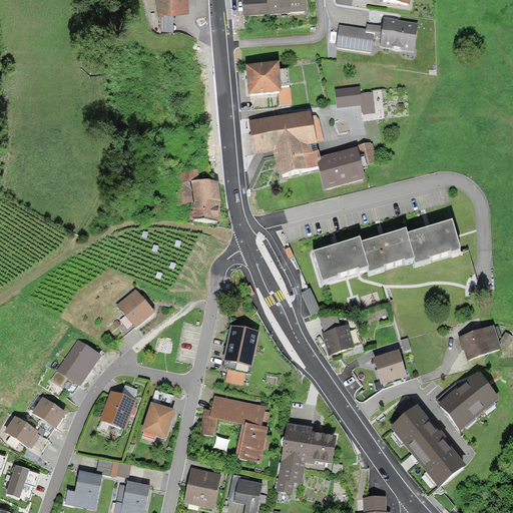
[(189,0),(157,0),(157,16),(163,16),(163,14),(189,13),(189,0)]
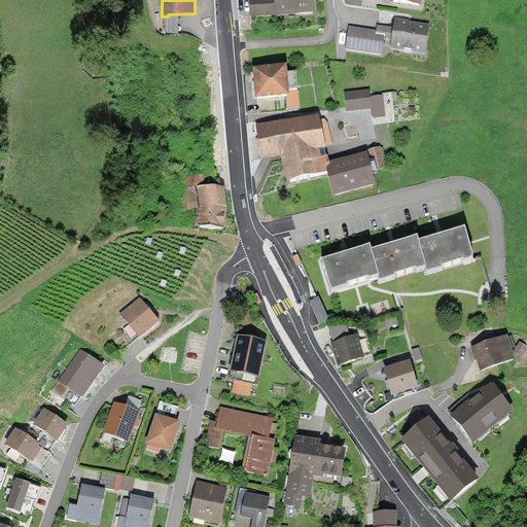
[(313,0),(250,0),(251,16),(314,13),(313,0)]
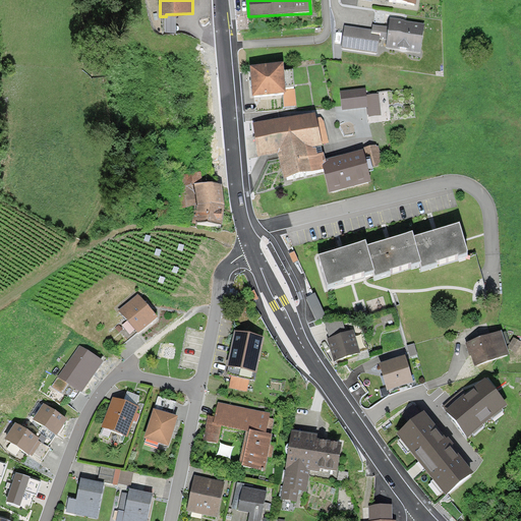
[(372,31),(345,26),(342,47),(378,53),(380,39),(388,40),(387,47),(419,52),(423,24),(391,19),(390,27),(373,24),(372,31)]
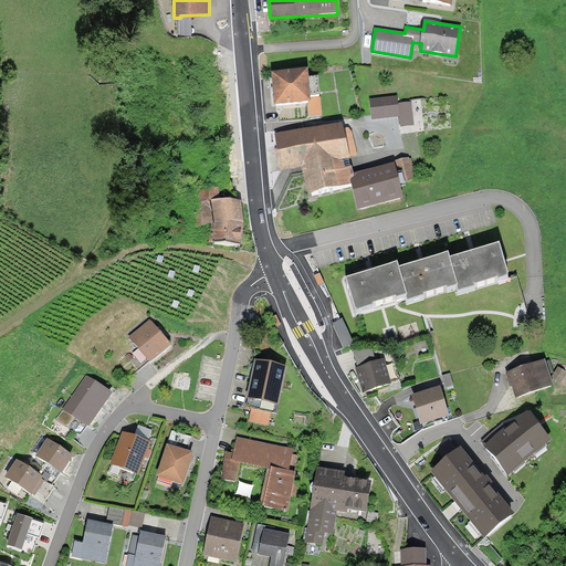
[(308,69),(271,72),(274,106),(306,103),(308,115),(321,114),(317,76),(310,77),(308,69)]
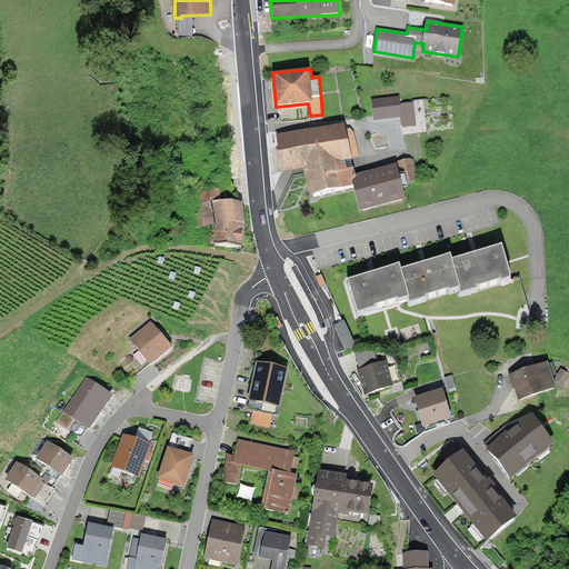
[(399,97),(372,100),(375,120),(401,118),(400,103),(399,97)]
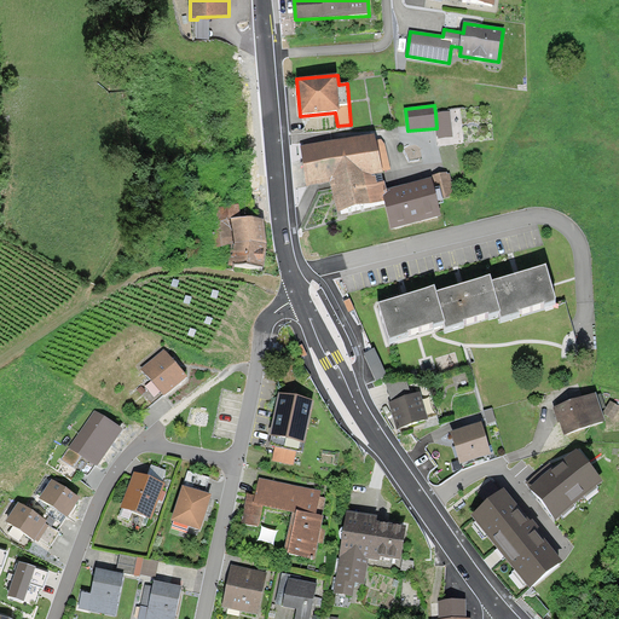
[(450,111),(435,113),(437,128),(438,138),(453,137),(450,111)]
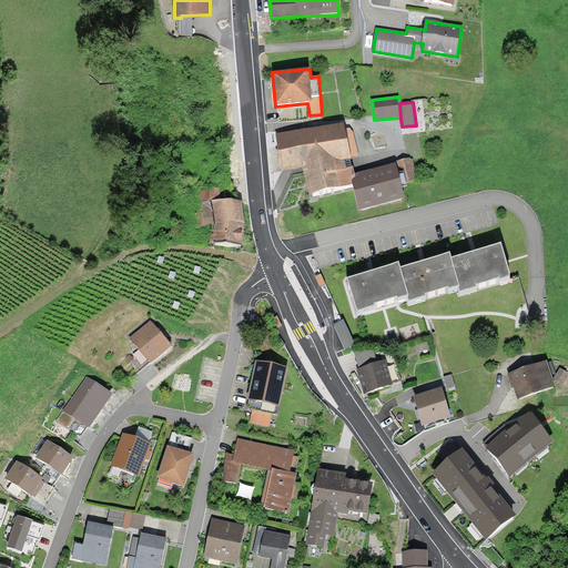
[(345,121),(276,134),(284,170),(305,164),(312,192),(354,183),(359,209),(402,199),(395,168),(372,173),(355,176),(351,158),(359,156),(354,133),(350,129),(346,129),(345,121)]
